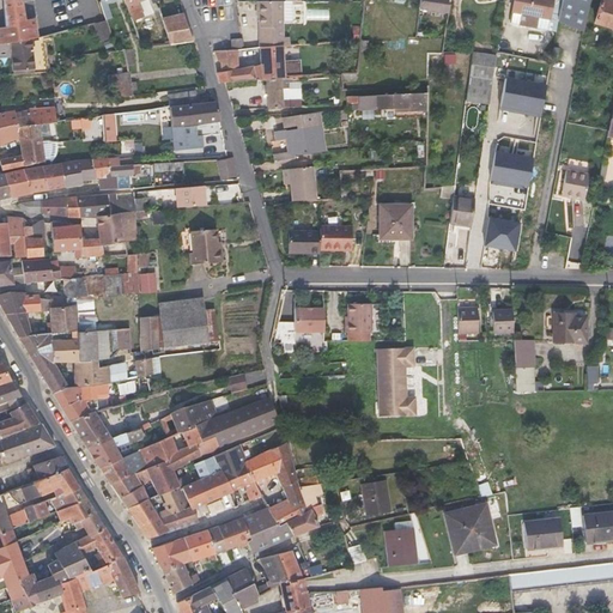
[(5,0),(10,25),(0,26),(0,37),(1,46),(6,46),(25,41),(29,40),(38,38),(40,37),(36,17),(28,18),(24,0),(5,0)]
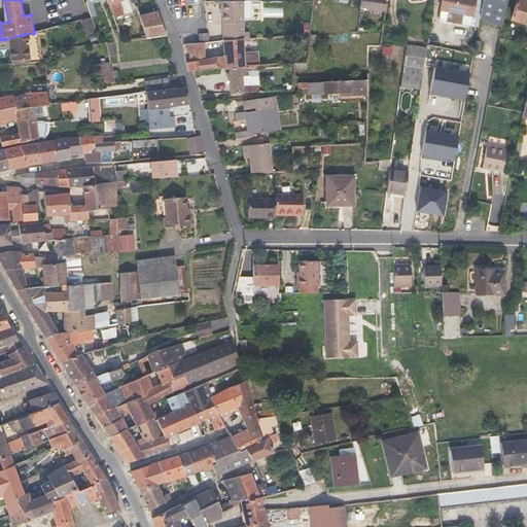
[(107,0),(114,18),(124,14),(118,2),(124,0),(107,0)]
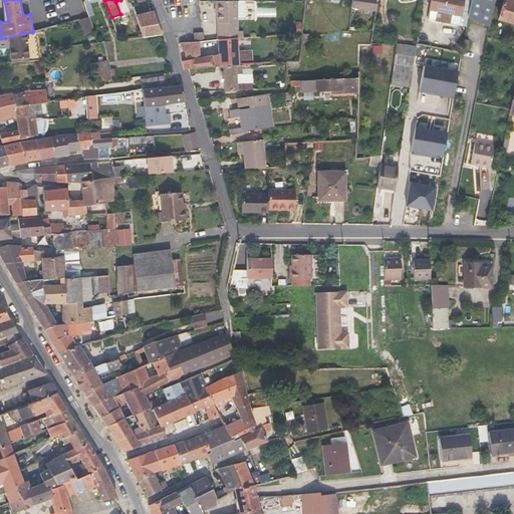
[(219,32),(238,31),(237,0),(216,0),(217,12),(219,12),(219,32)]
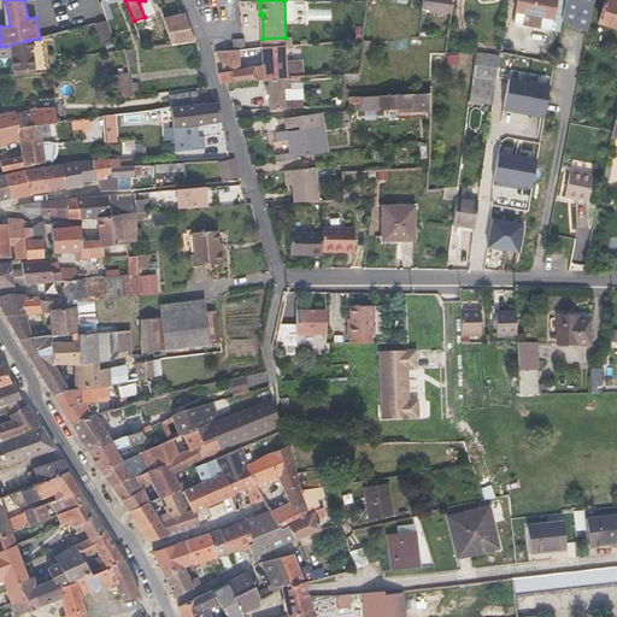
[(452,11),(452,0),(423,0),(423,7),(452,11)]
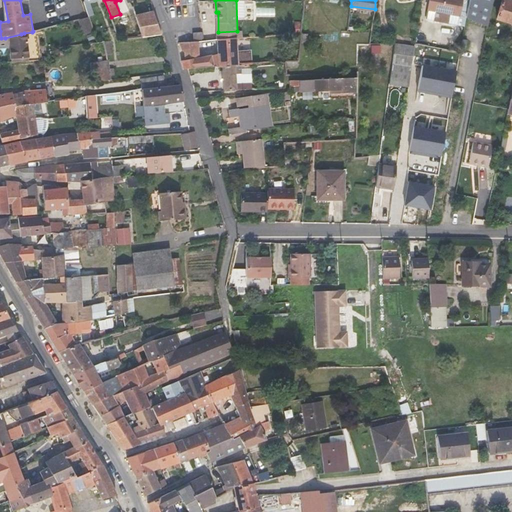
[(429,0),(426,18),(457,24),(462,0),(429,0)]
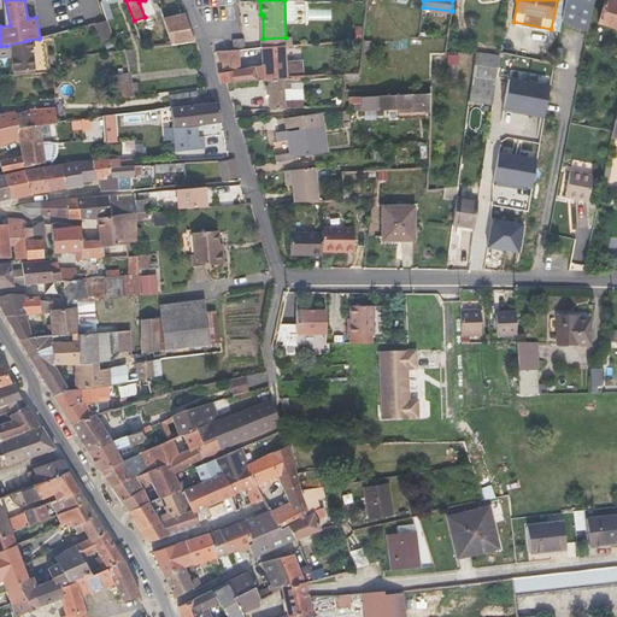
[(566,0),(563,19),(588,30),(594,0),(566,0)]
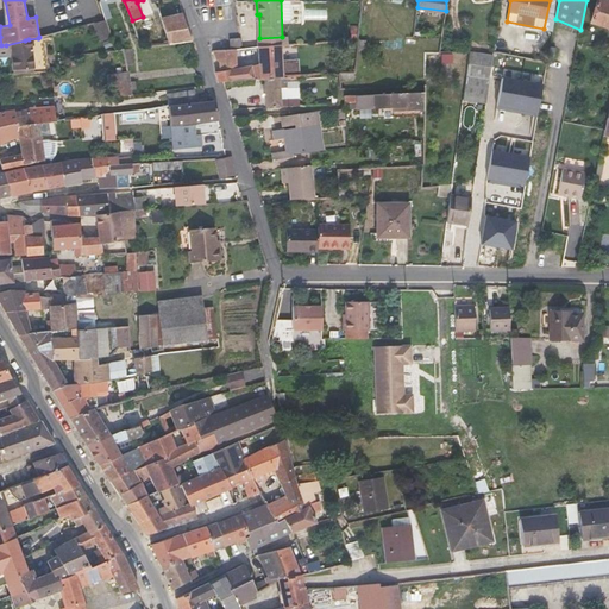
[(608,2),(601,0),(597,0),(592,22),(608,26),(608,2)]
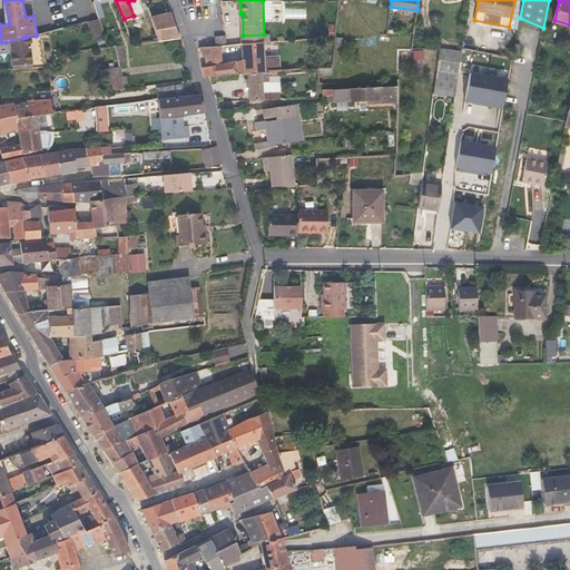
[(179,38),(170,15),(151,19),(158,41),(178,38),(179,38)]
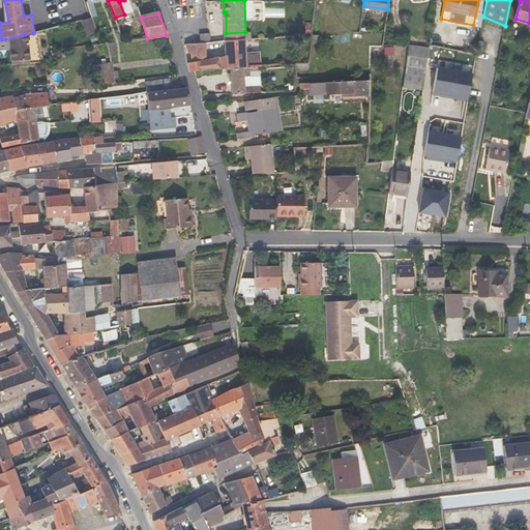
[(92,17),(83,20),(86,33),(96,31),(92,17)]
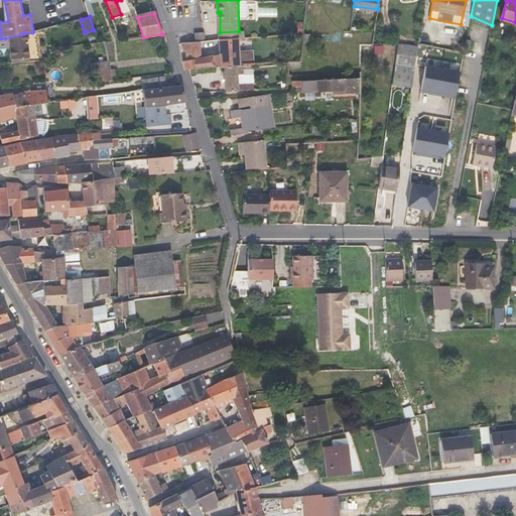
[(35,31),(33,31),(32,32),(24,33),(21,34),(5,38),(1,38),(0,37),(0,47),(10,47),(11,62),(19,61),(28,60),(39,60),(35,31)]
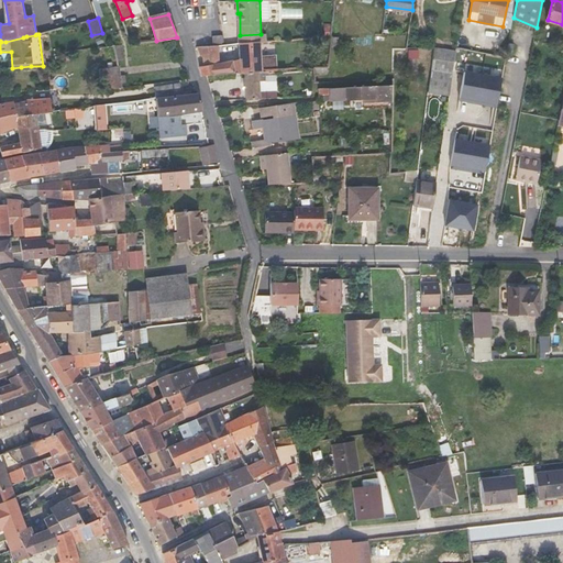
[(222,35),(212,36),(213,45),(218,45),(223,44),(222,35)]
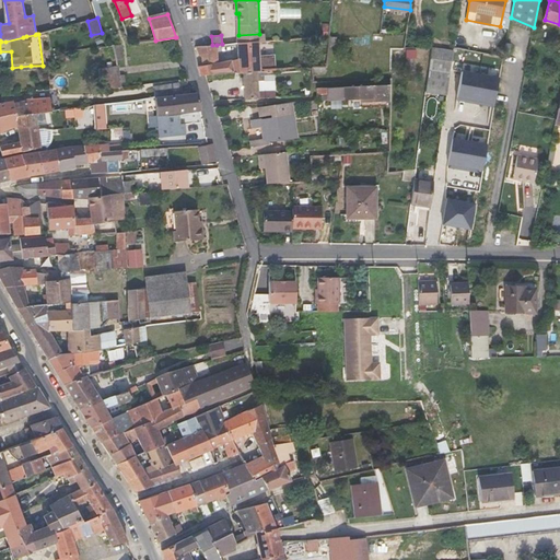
[(238,59),(218,61),(217,45),(212,45),(197,46),(199,55),(201,57),(202,65),(198,66),(200,76),(206,74),(210,74),(244,72),(270,70),(275,70),(276,70),(275,55),(260,56),(259,42),(237,43),(238,59)]
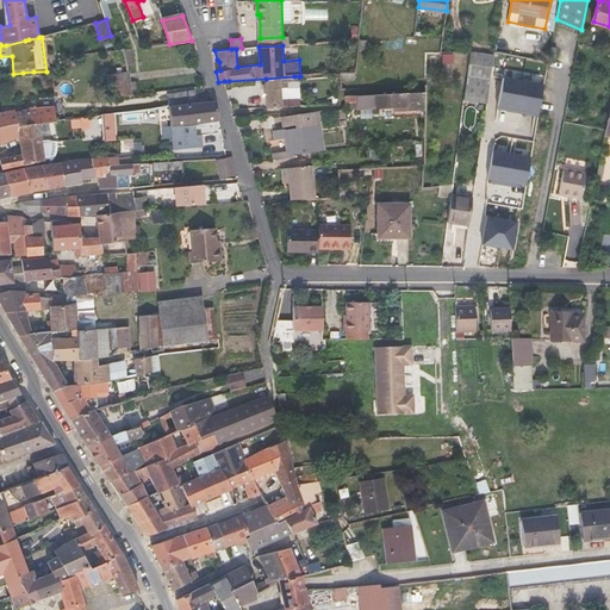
[(135,63),(132,49),(124,50),(128,66),(135,63)]
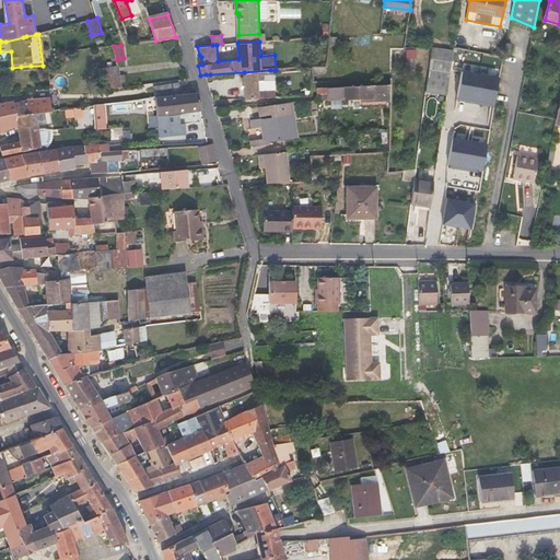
[(451,68),(451,73),(462,76),(465,48),(454,46),(454,50),(451,68)]
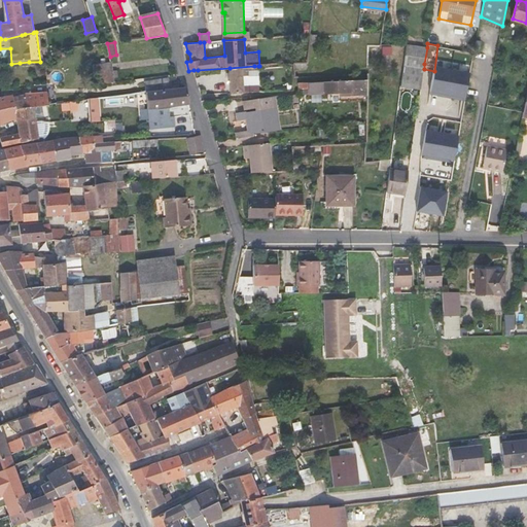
[(424,69),(424,64),(427,47),(407,44),(400,86),(421,90),(424,69)]
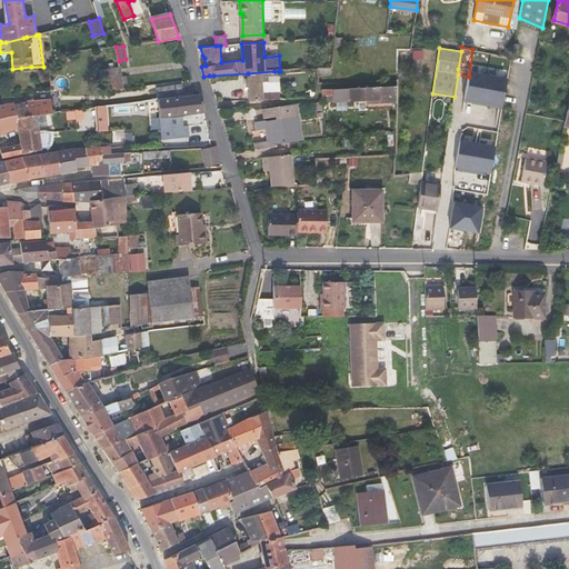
[(103,91),(122,89),(120,67),(100,69),(103,91)]
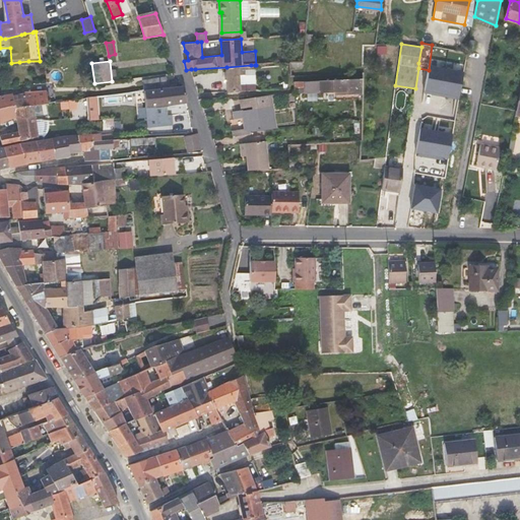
[(252,69),(251,65),(226,67),(228,92),(240,91),(239,74),(245,74),(245,69),(252,69)]
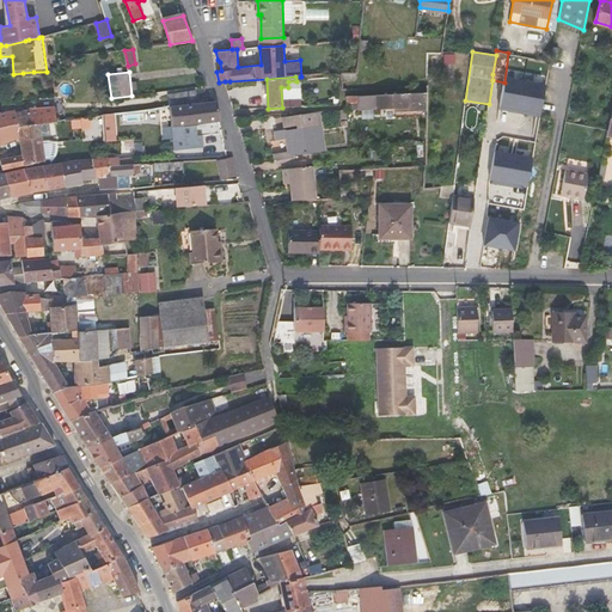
[(501,108),(539,115),(544,85),(506,79),(501,108)]
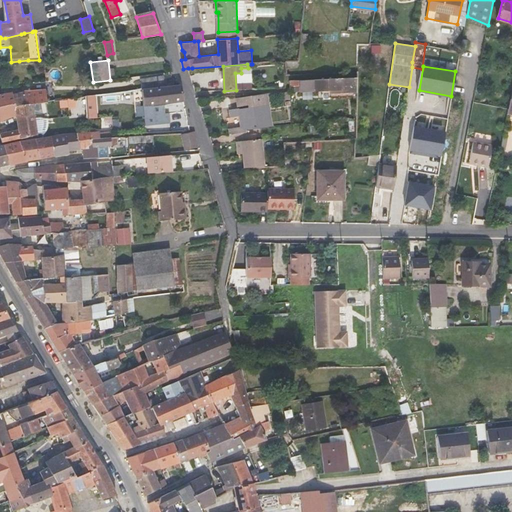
[(164,76),(139,79),(140,88),(142,88),(142,90),(165,87),(164,76)]
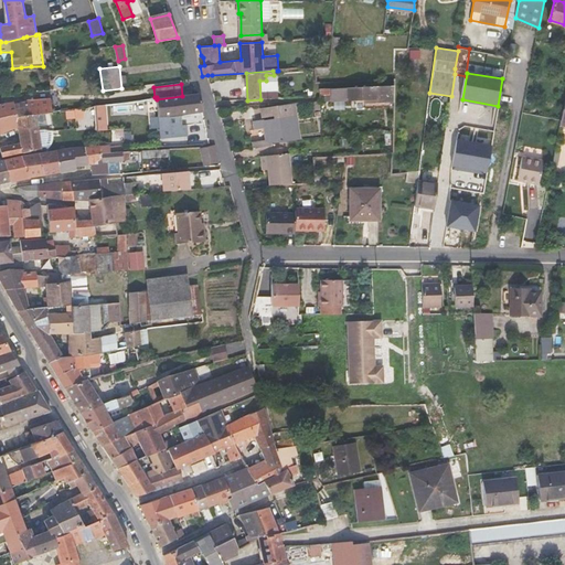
[(348,98),(348,99),(364,99),(374,98),(374,102),(393,100),(394,86),(320,88),(320,96),(331,95),(332,99),(348,98)]
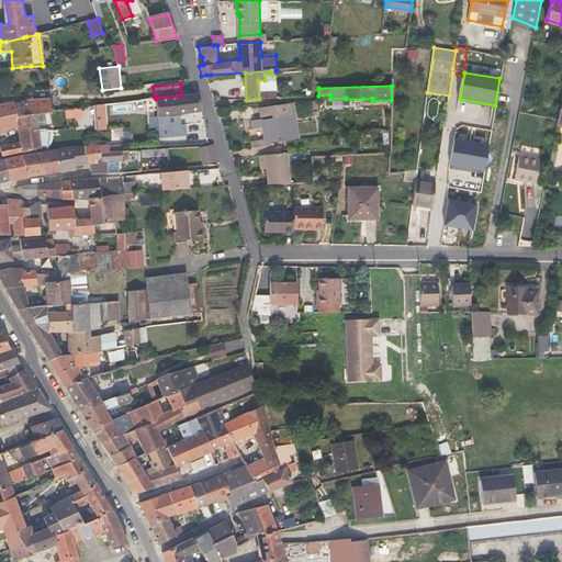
[(158,116),(167,116),(198,111),(202,111),(199,96),(199,93),(192,94),(181,96),(156,99),(158,116)]
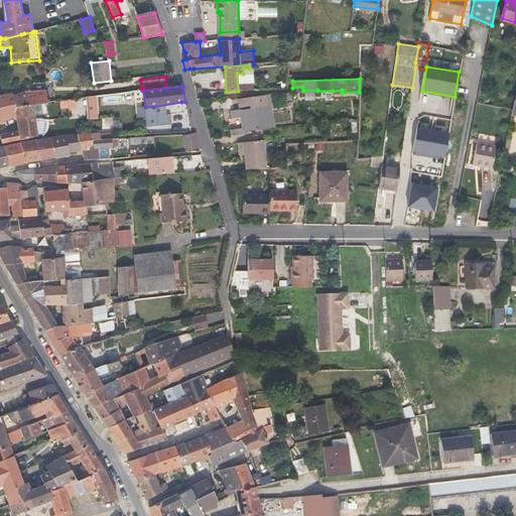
[(0,106),(11,106),(15,105),(32,104),(33,104),(47,103),(46,90),(29,91),(25,93),(14,95),(9,94),(0,95),(0,106)]
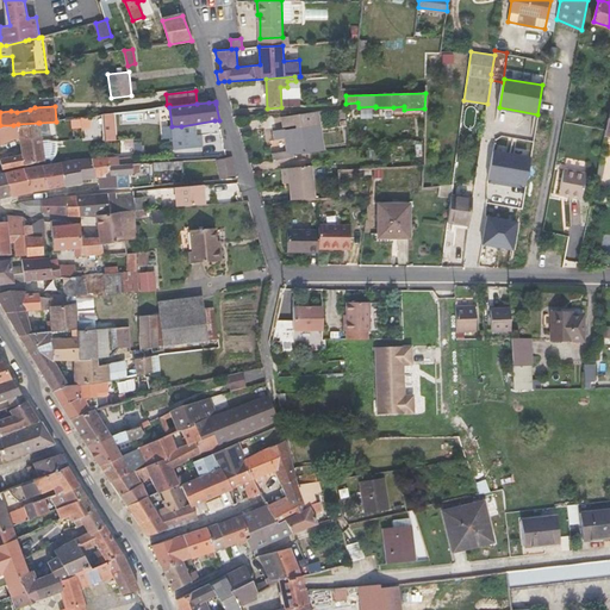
[(285,126),(299,124),(300,128),(319,124),(317,111),(282,117),(285,126)]
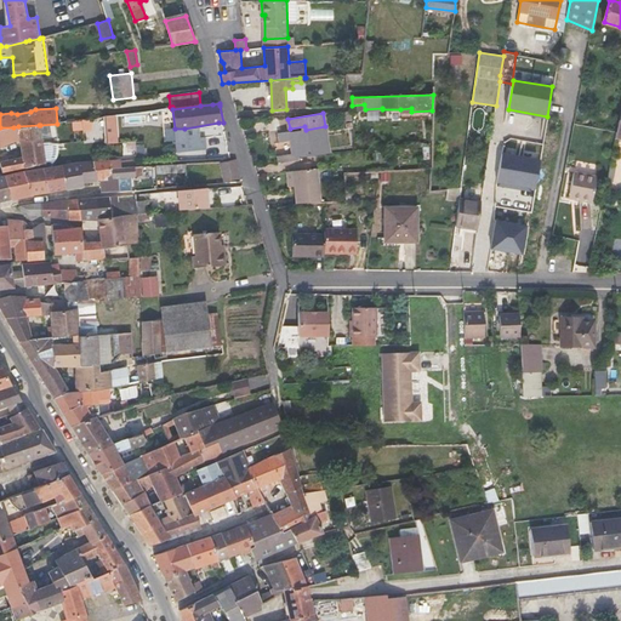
[(108,143),(118,142),(115,115),(104,117),(107,143),(108,143)]
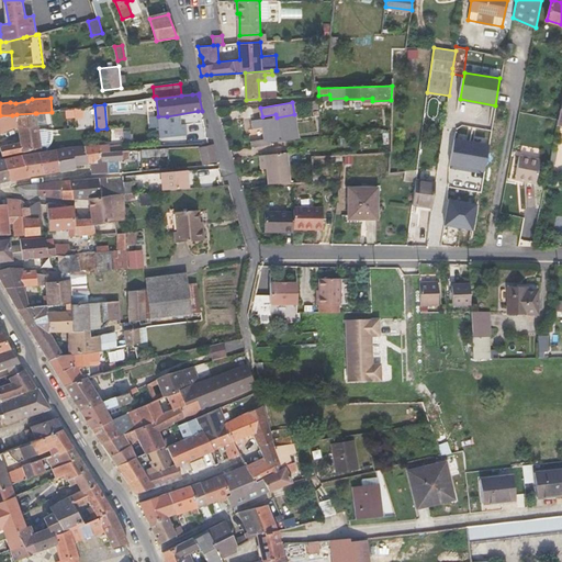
[(18,130),(38,126),(36,113),(35,113),(17,114),(12,115),(0,117),(0,134),(3,133),(18,126),(18,130)]
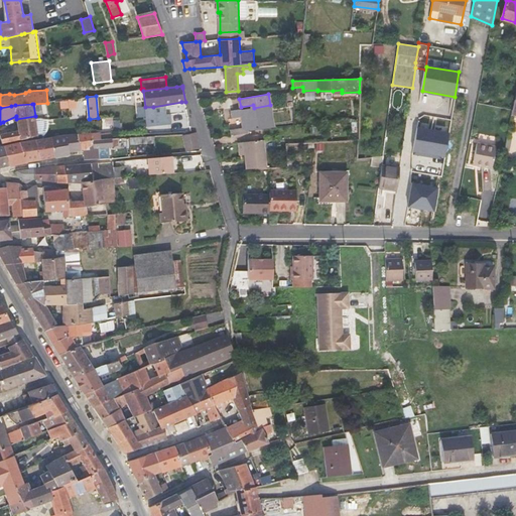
[(273,127),(274,127),(270,105),(254,108),(240,110),(243,126),(244,131),(250,130),(273,127)]
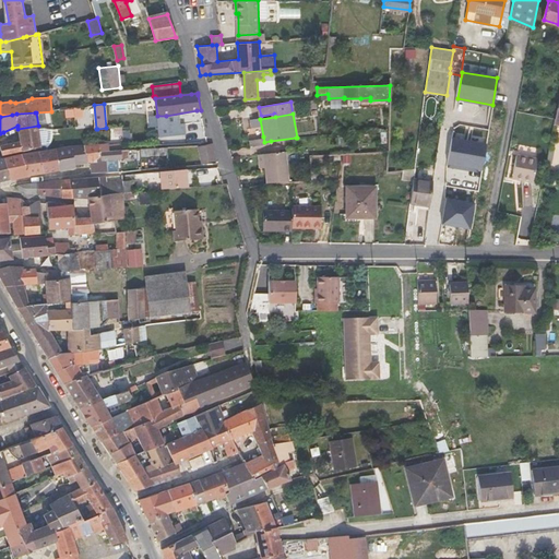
[(2,155),(42,146),(38,126),(18,129),(20,142),(0,146),(2,155)]
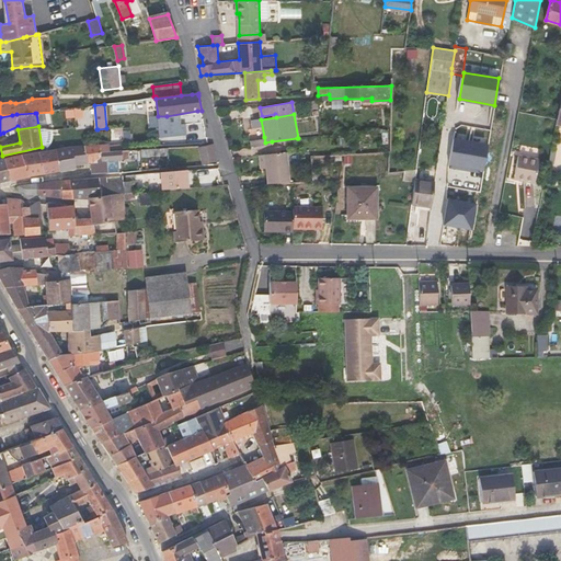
[(272,141),(265,142),(264,137),(251,139),(252,147),(272,145),(272,141)]
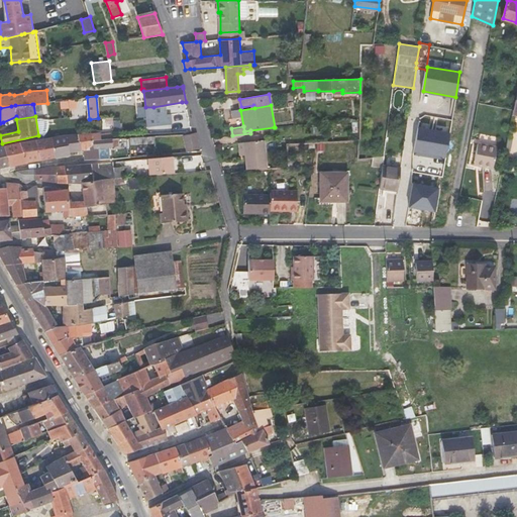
[(414,152),(444,158),(450,133),(418,127),(414,152)]
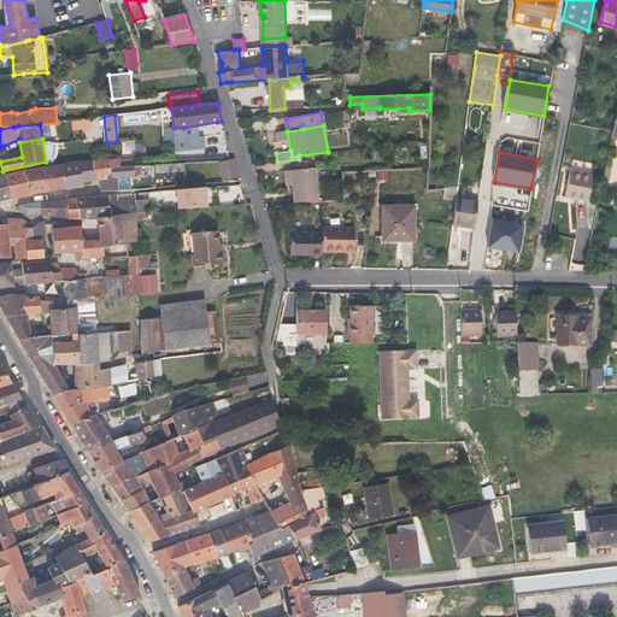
[(218,162),(223,181),(239,177),(236,168),(234,159),(234,158),(218,162)]
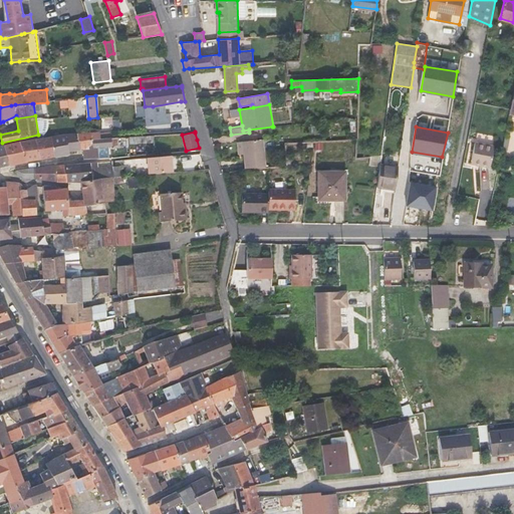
[(91,134),(91,133),(79,134),(81,149),(84,149),(93,148),(91,134)]
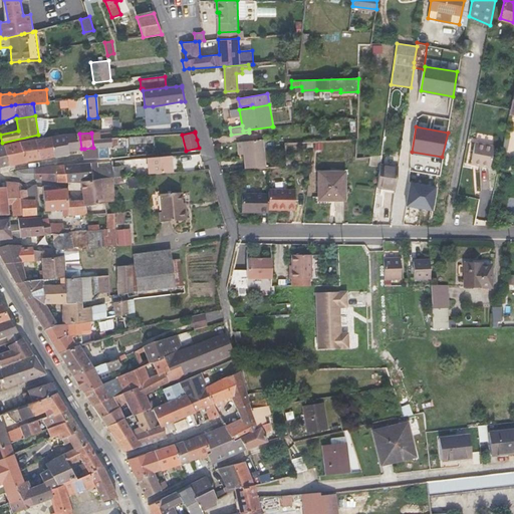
[(75,153),(74,150),(81,149),(79,134),(53,137),(51,137),(54,157),(75,153)]
